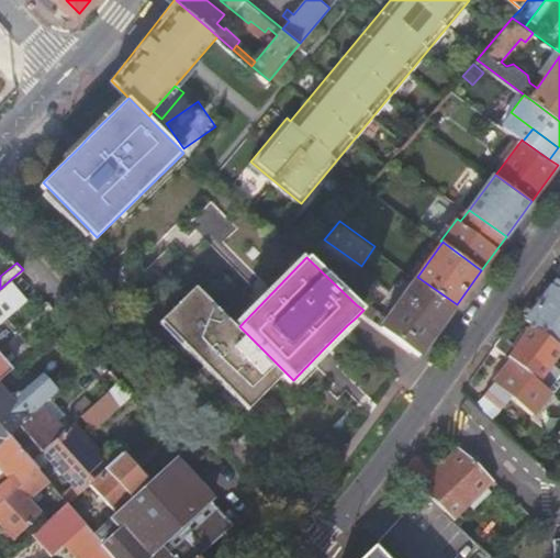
[(422,353),(457,304),(417,277),(382,324),(422,353)]
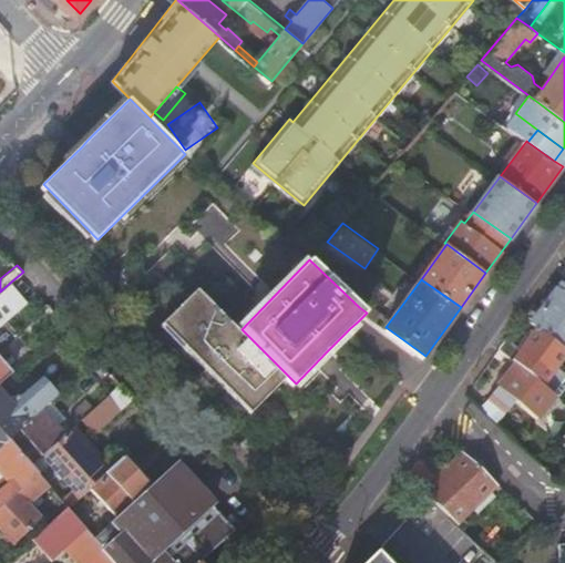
[(0,326),(29,300),(11,282),(0,292),(0,326)]
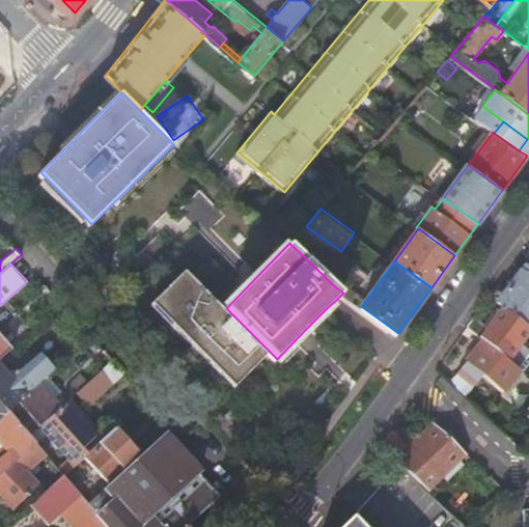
[(152,301),(238,385),(270,352),(226,308),(186,268),(152,301)]
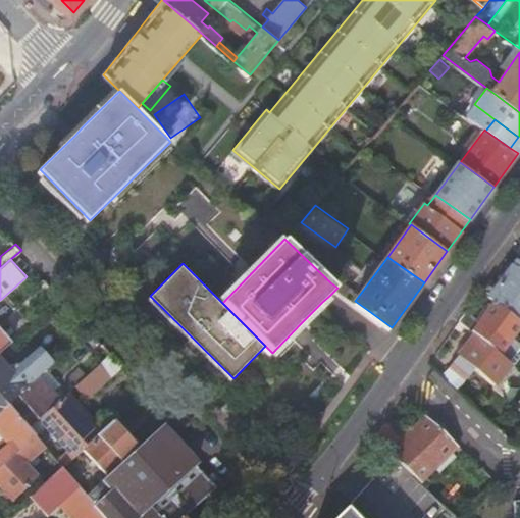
[(481,291),(494,300),(519,318),(519,269),(513,264),(498,283),(490,277),(481,291)]
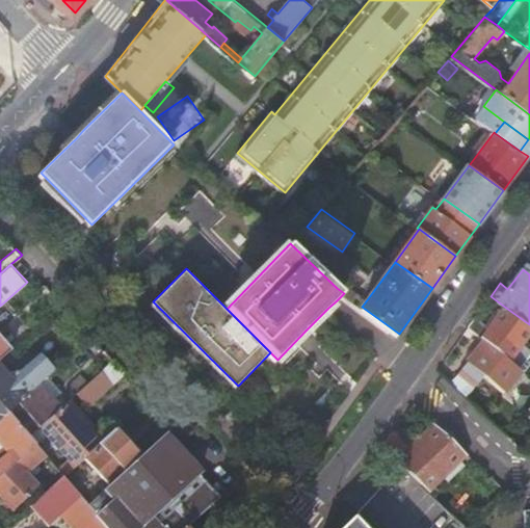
[(476,316),(469,325),(475,330),(485,338),(512,361),(522,369),(525,371),(529,364),(529,347),(524,343),(529,334),(529,324),(503,306),(487,326),(476,316)]
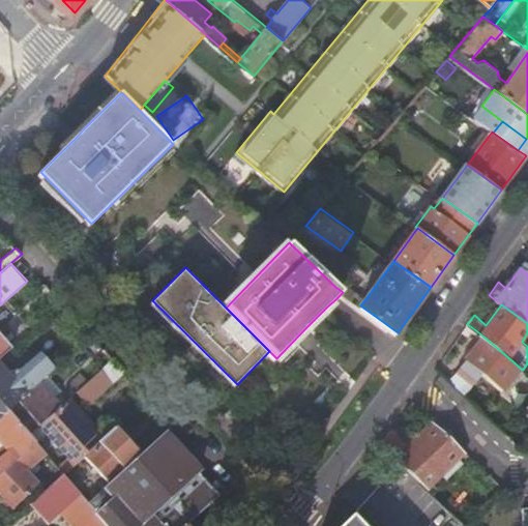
[(473,328),(467,324),(463,329),(468,333),(473,328)]
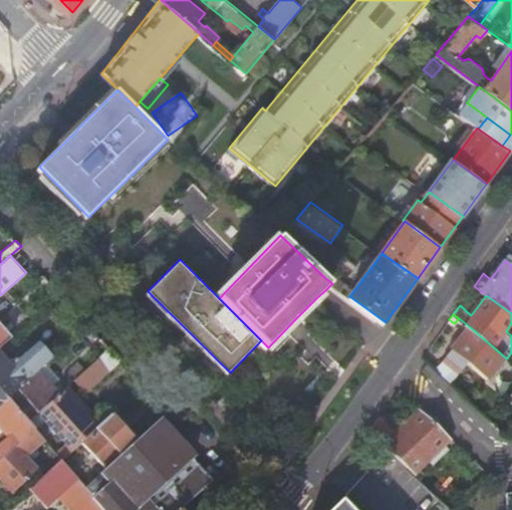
[(0,345),(11,335),(0,322),(0,345)]
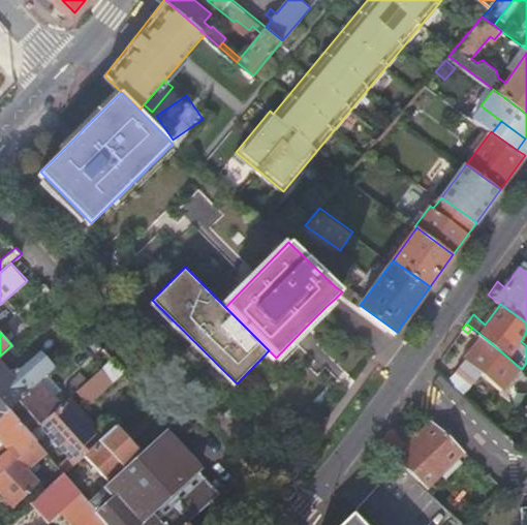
[(485,374),(501,388),(519,367),(509,359),(483,336),(457,369),(475,384),(485,374)]
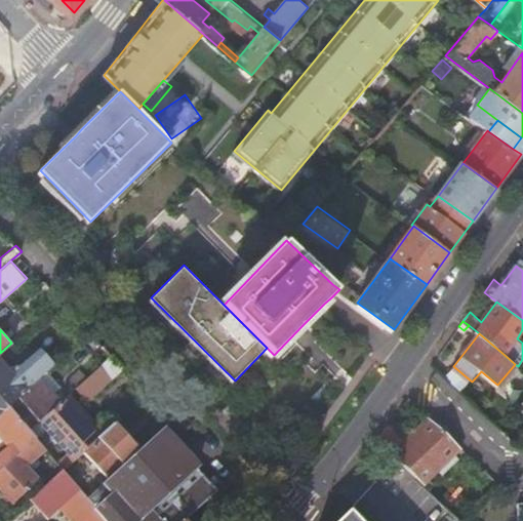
[(41,347),(23,364),(10,364),(6,368),(0,361),(0,396),(7,404),(8,403),(9,405),(21,395),(40,377),(47,370),(55,363),(41,347)]
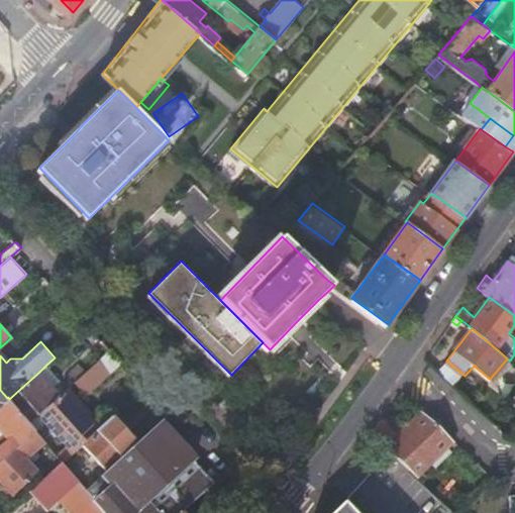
[(112,348),(78,379),(89,391),(123,361),(112,348)]
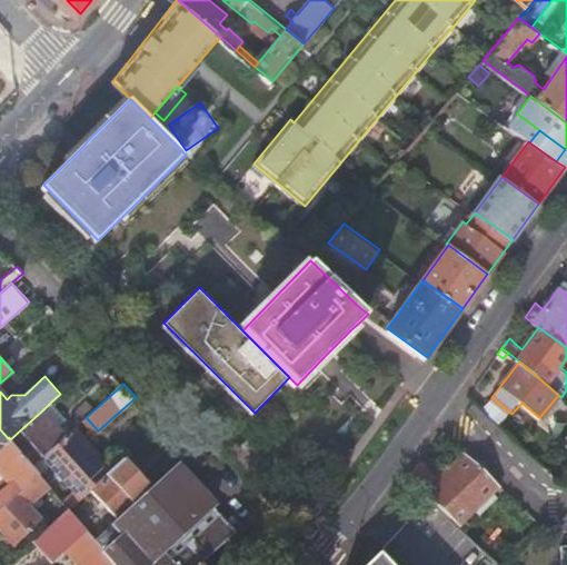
[(544,420),(563,398),(561,397),(558,395),(539,417),(544,420)]
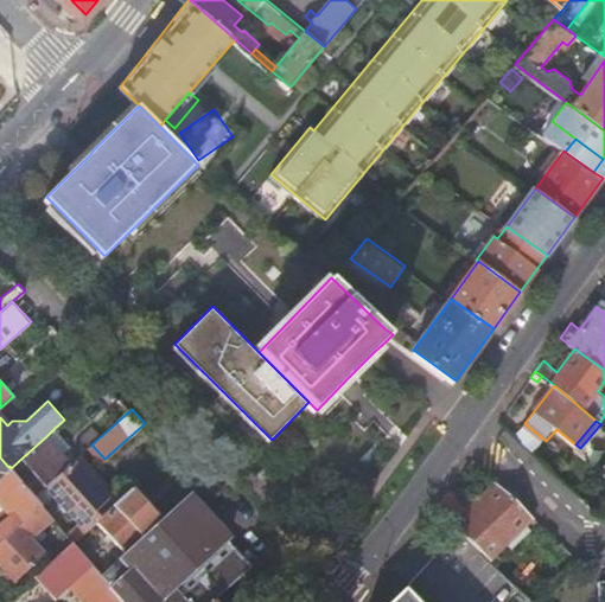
[(70,446),(55,428),(46,436),(62,454),(70,446)]
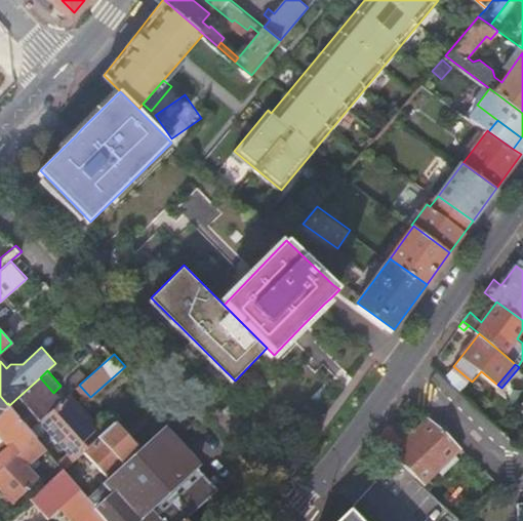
[(53,393),(40,377),(21,395),(41,418),(61,401),(53,393)]
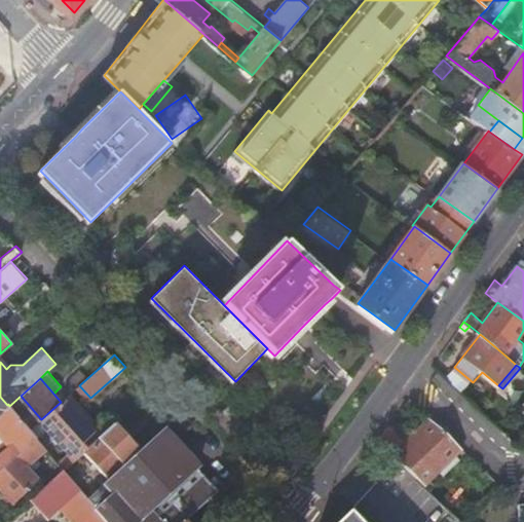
[(65,398),(100,436),(107,431),(72,392),(65,398)]
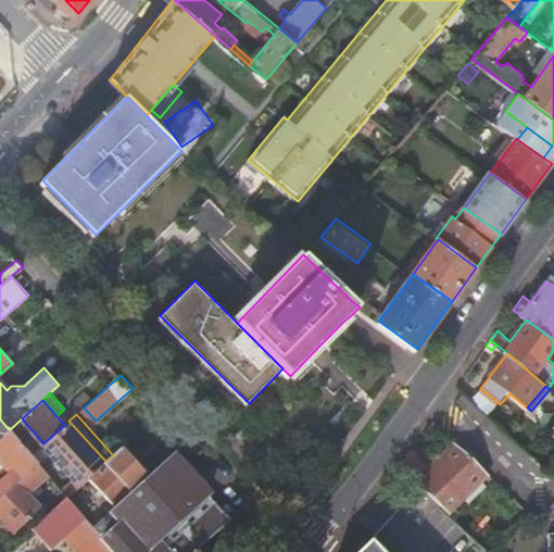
[(43,443),(32,454),(38,461),(50,450),(80,484),(85,479),(90,475),(93,473),(105,461),(68,421),(64,425),(43,443)]
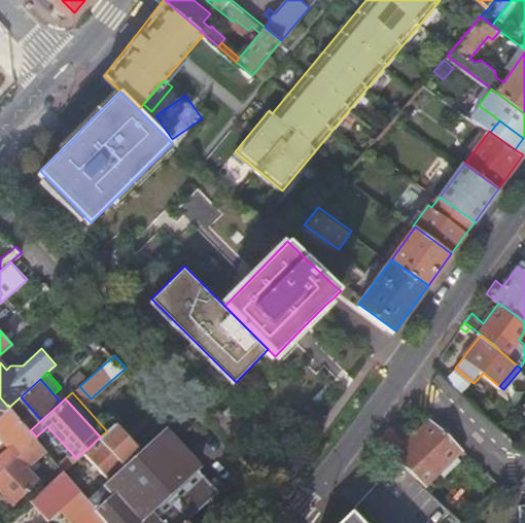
[(30,430),(9,407),(8,405),(7,406),(0,412),(0,432),(8,443),(0,449),(0,468),(36,437),(30,430)]
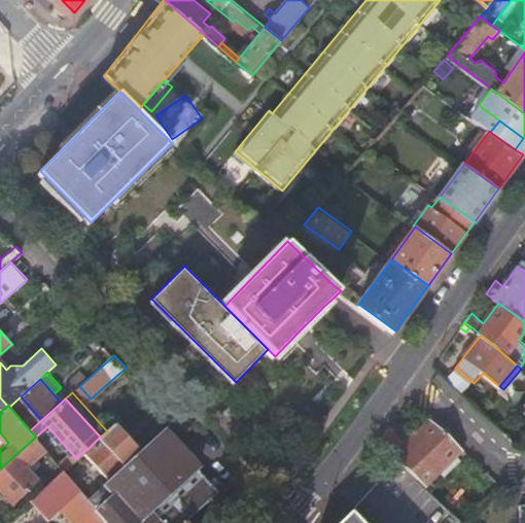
[(426,481),(461,446),(432,419),(398,453),(426,481)]
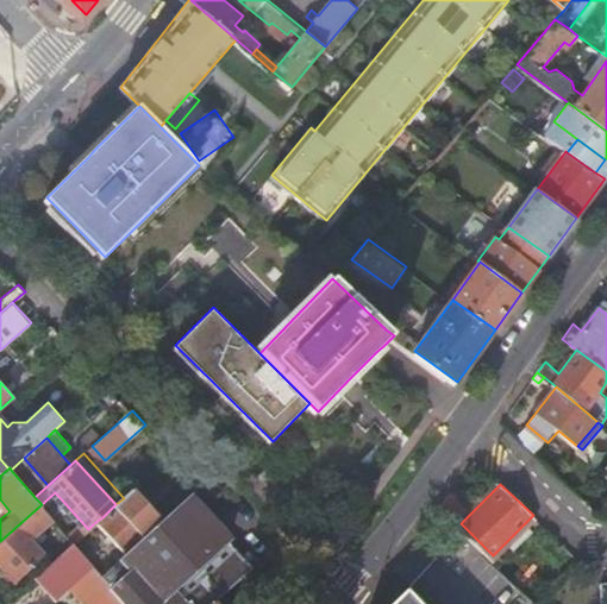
[(99,520),(127,552),(144,536),(162,520),(135,489),(124,498),(116,504),(102,517),(99,520)]
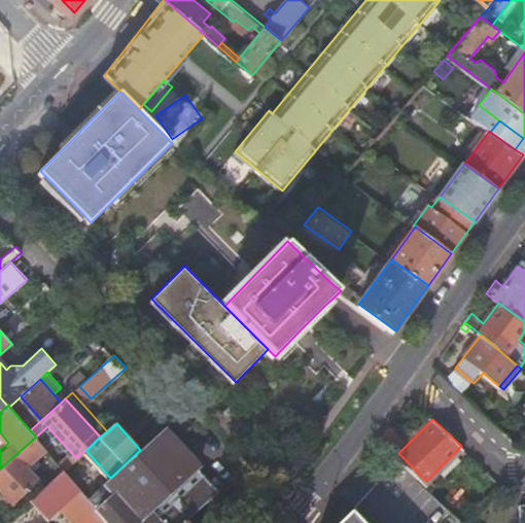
[(100,487),(89,497),(88,497),(110,522),(183,522),(185,522),(220,490),(164,429),(140,450),(125,464),(110,478),(100,487)]
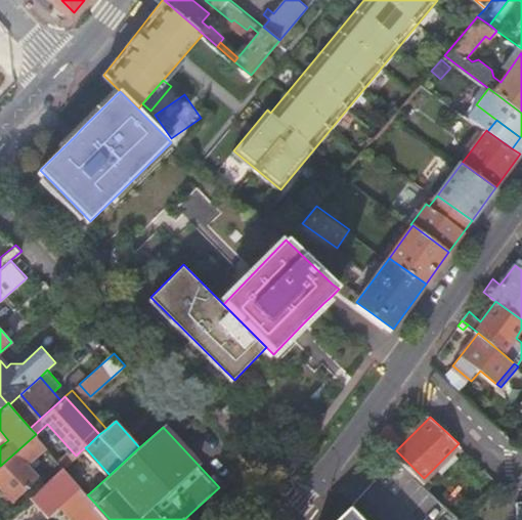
[(46,446),(36,434),(0,466),(0,483),(14,499),(28,487),(28,485),(38,476),(27,465),(46,446)]
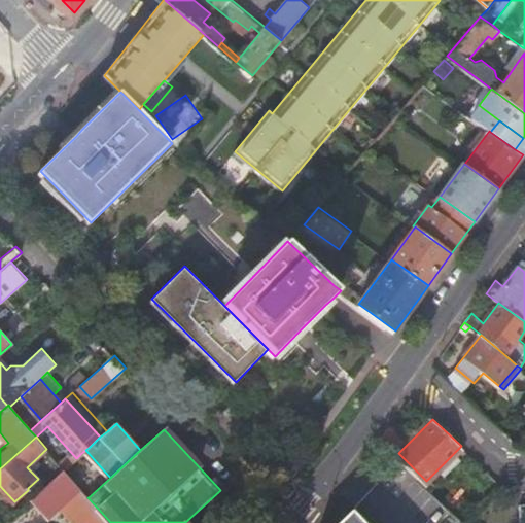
[(63,453),(56,459),(62,467),(64,469),(71,462),(63,453)]
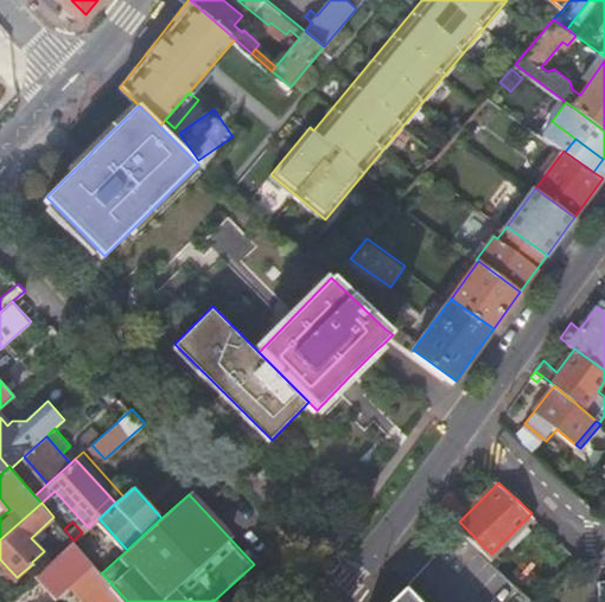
[(74,540),(71,538),(45,562),(43,564),(36,571),(55,594),(63,587),(72,580),(91,601),(127,601),(101,572),(102,572),(93,561),(74,540)]
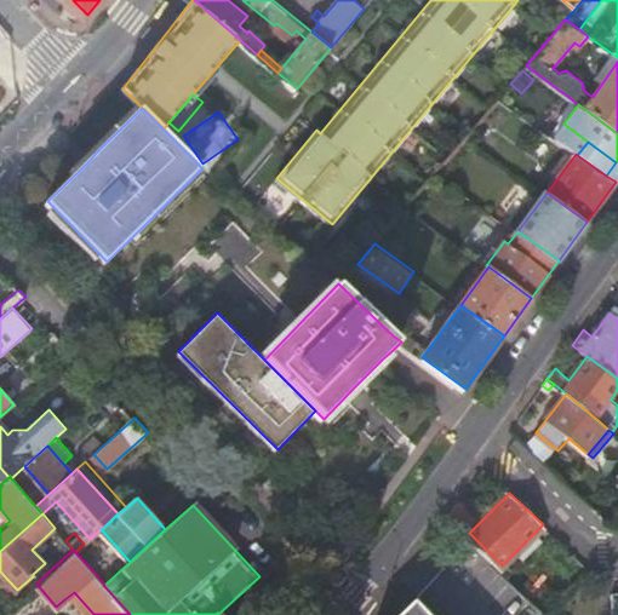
[(428,614),(413,599),(396,614),(428,614)]
